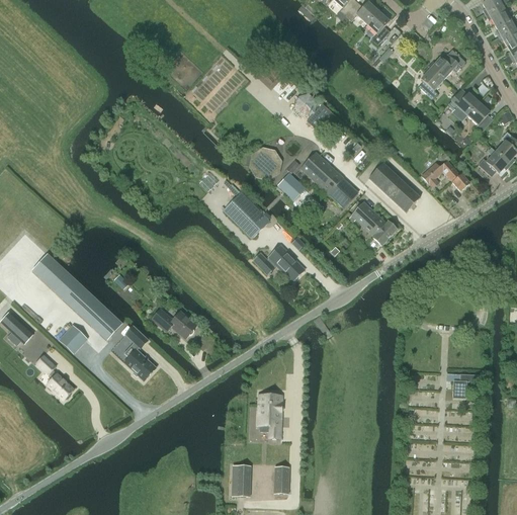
[(341,9),(347,15),(359,2),(357,0),(336,0),(344,7),(341,9)]
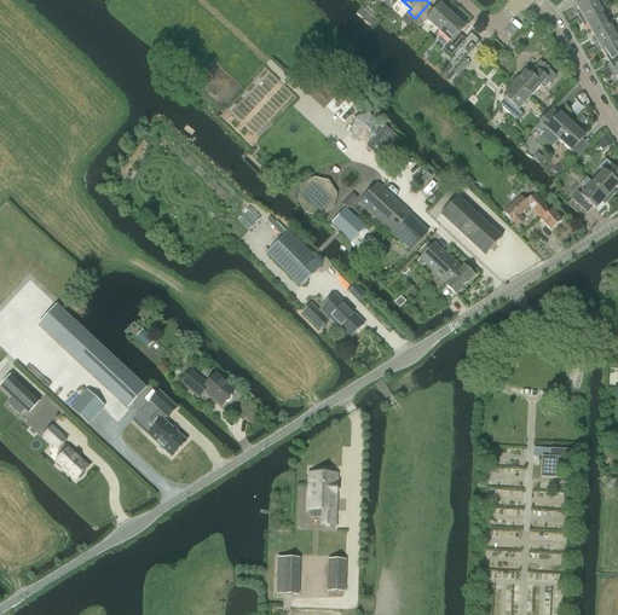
[(578,12),(581,17),(601,5),(598,0),(579,0),(577,1),(582,10),(578,12)]
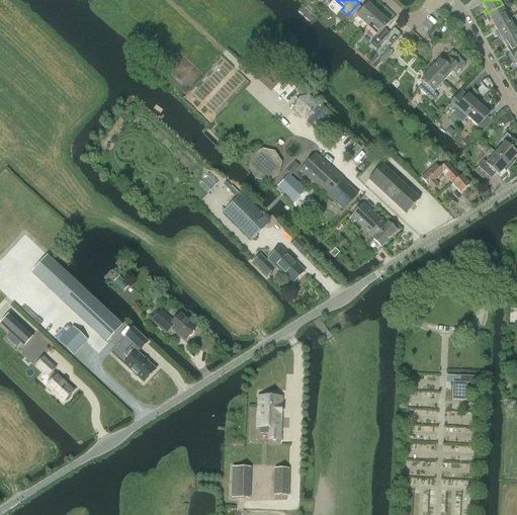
[(359,2),(347,15),(352,19),(357,14),(368,23),(381,8),(376,4),(374,6),(368,1),(363,6),(359,2)]
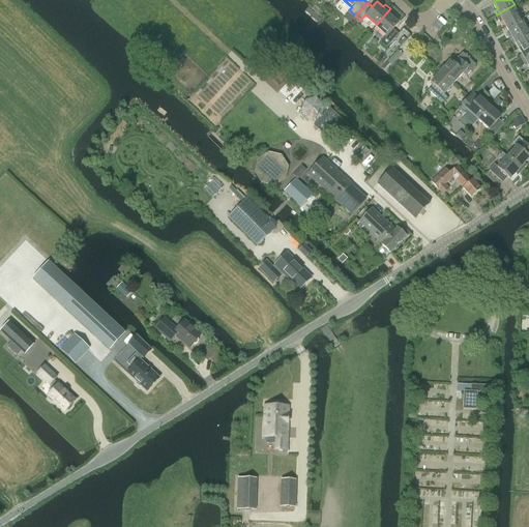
[(515,4),(497,15),(500,19),(502,17),(506,24),(521,16),(515,4)]
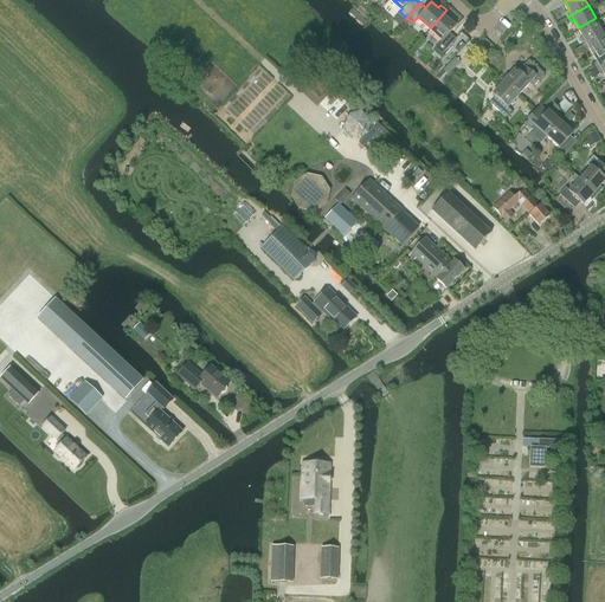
[(446,10),(431,27),(442,38),(436,45),(443,51),(456,36),(450,30),(456,23),(449,17),(451,14),(446,10)]
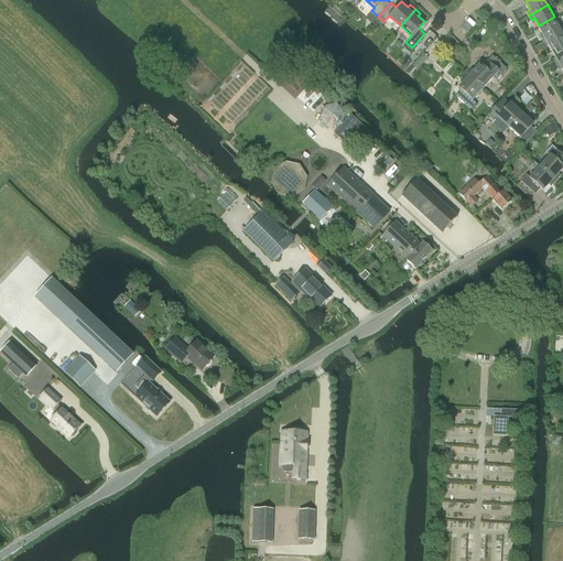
[(540,34),(542,39),(561,29),(554,17),(539,25),(543,32),(540,34)]
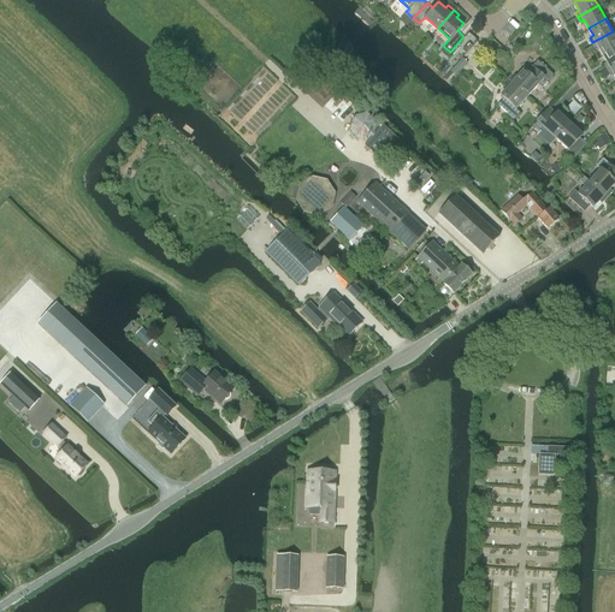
[(614,34),(613,31),(592,42),(596,47),(599,45),(603,53),(614,46),(614,34)]
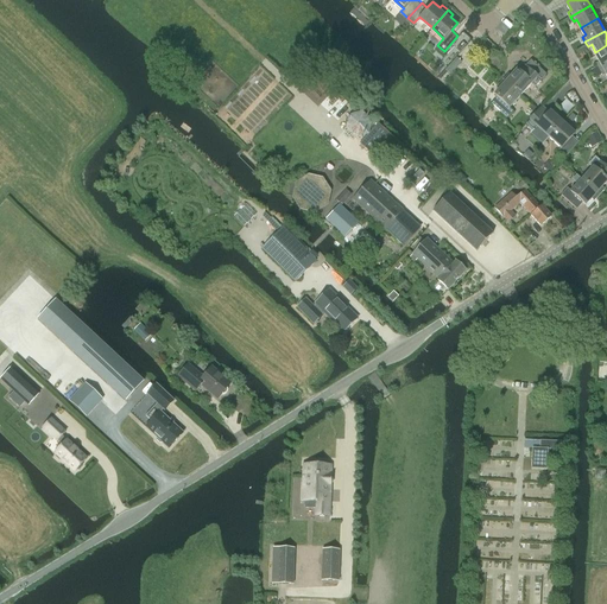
[(456,45),(461,50),(467,42),(463,38),(456,45)]
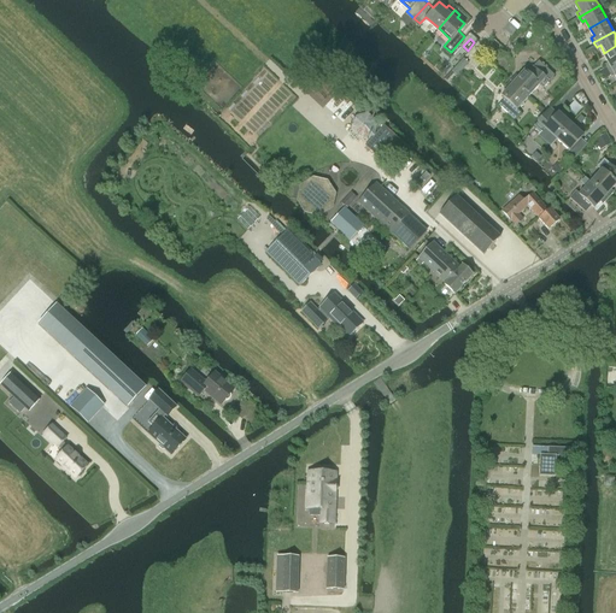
[(605,63),(608,68),(615,64),(615,46),(604,53),(609,62),(605,63)]
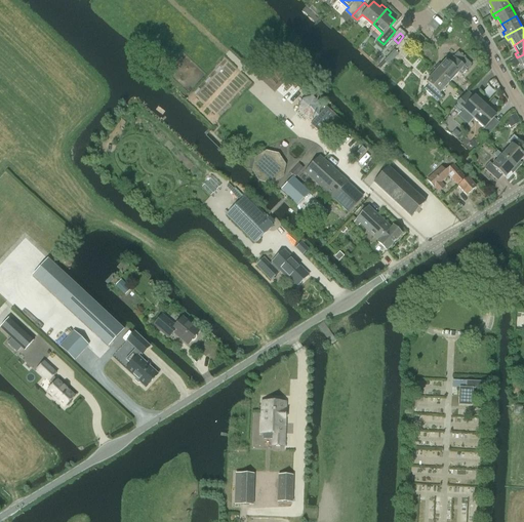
[(395,47),(385,58),(390,63),(400,51),(395,47)]
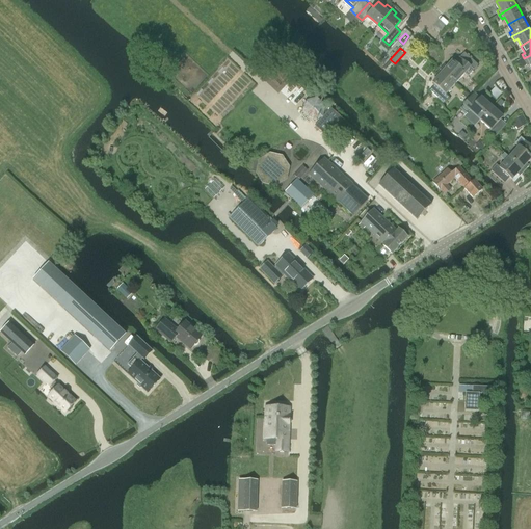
[(444,62),(440,67),(455,81),(465,71),(468,74),(479,61),(465,49),(455,60),(453,57),(447,64),(444,62)]
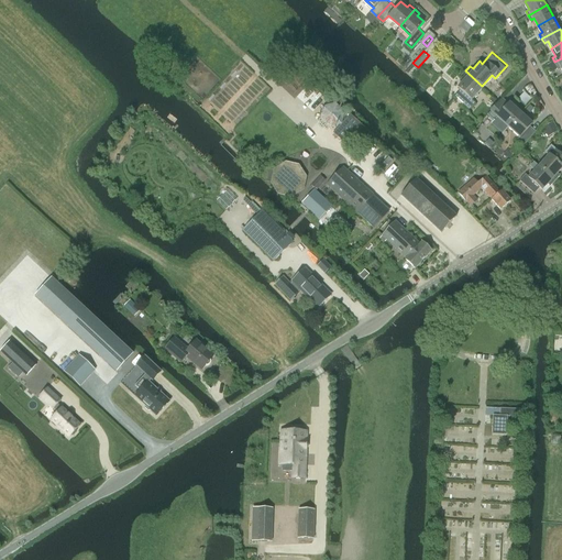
[(472,97),(482,86),(465,70),(462,75),(464,77),(458,85),(461,87),(455,94),(470,107),(475,100),(472,97)]
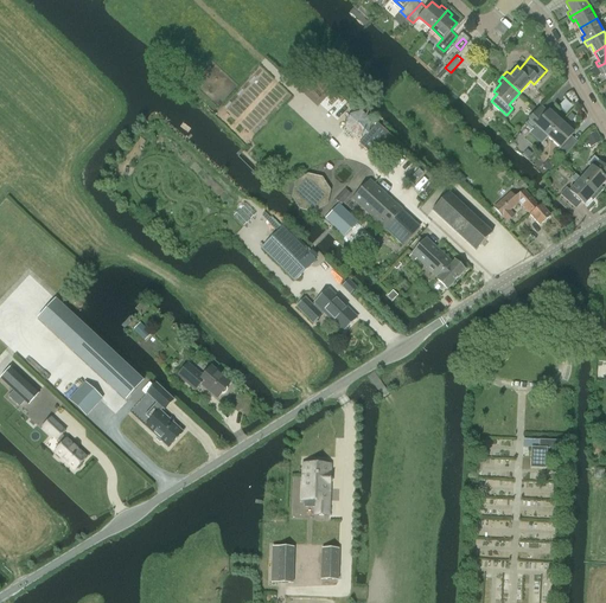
[(541,104),(527,121),(534,127),(530,130),(542,141),(549,134),(565,116),(560,111),(557,114),(550,108),(548,110),(541,104)]
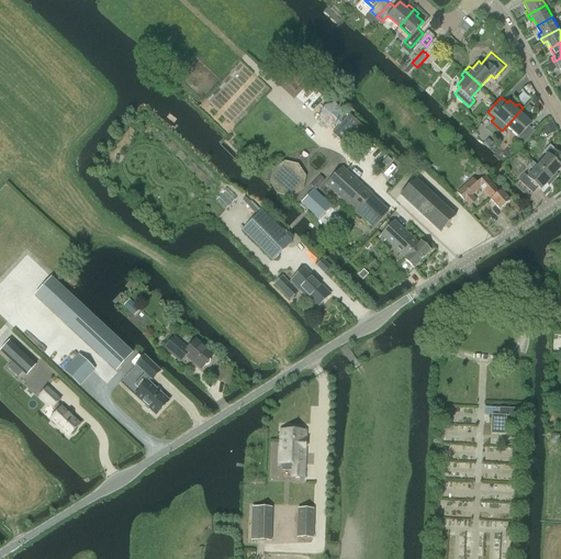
[(323,103),(320,115),(328,124),(340,121),(344,109),(334,100),(323,103)]
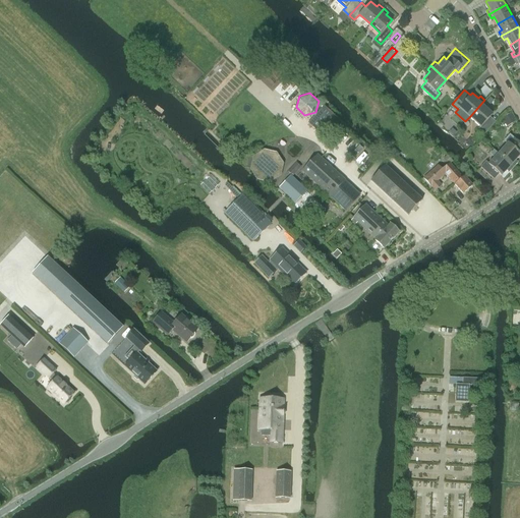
[(488,104),(484,100),(471,115),(480,124),(477,127),(483,132),(496,119),(492,114),(494,112),(486,106),(488,104)]
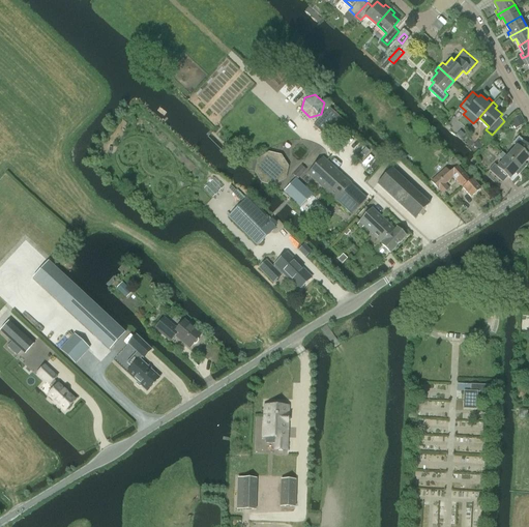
[(314,122),(323,130),(338,114),(328,107),(314,122)]
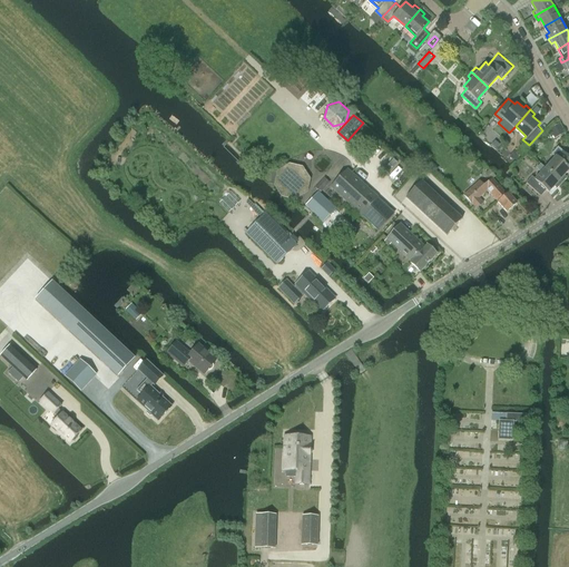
[(556,154),(546,165),(562,181),(567,175),(565,173),(568,168),(568,164),(568,154),(558,145),(552,150),(556,154)]
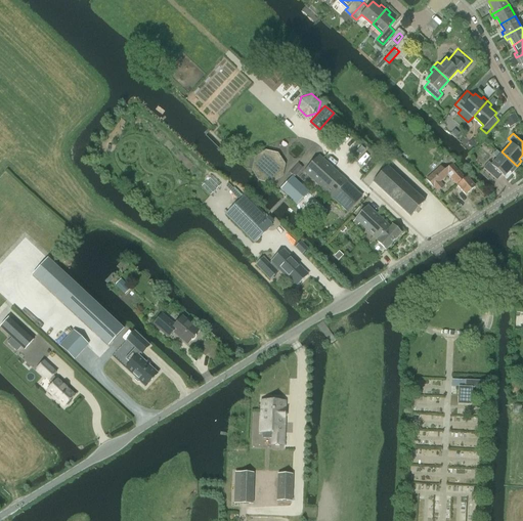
[(257,162),(256,165),(257,168),(258,171),(260,174),(262,176),(266,177),(269,178),(272,177),(275,176),(278,174),(280,171),(281,168),(281,165),(281,162),(280,159),(278,156),(275,154),(272,153),(269,152),(266,153),(263,154),(260,156),(258,159),(257,162)]
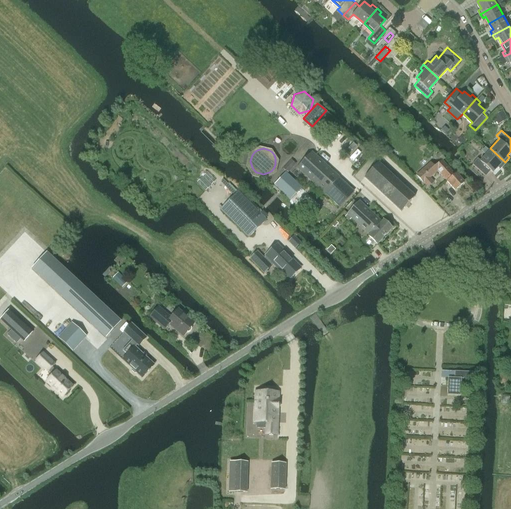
[(501,166),(505,162),(490,148),(481,158),(478,155),(473,161),(486,173),(491,168),(494,170),(499,164),(501,166)]
